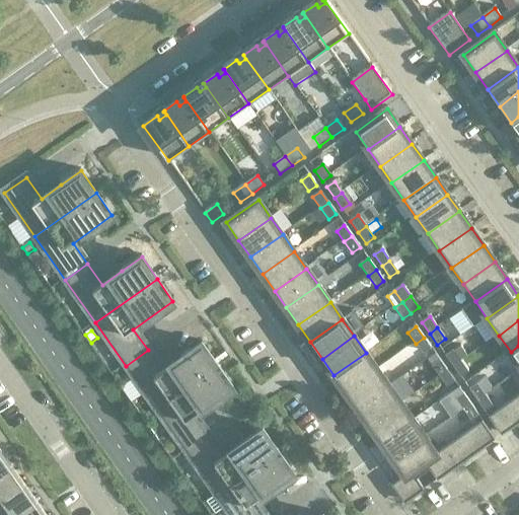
[(431,349),(424,338),(416,344),(424,355),(431,349)]
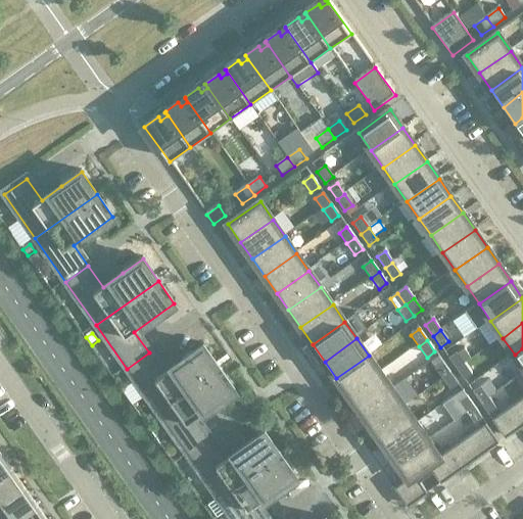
[(203,345),(184,360),(164,374),(149,352),(127,369),(157,412),(220,368),(203,345)]
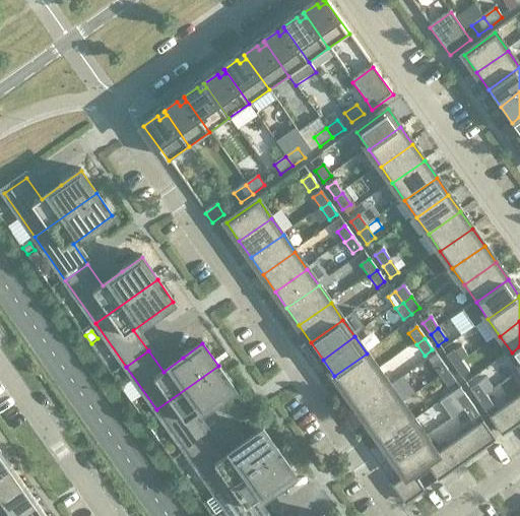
[(454,351),(446,357),(454,368),(462,363),(454,351)]
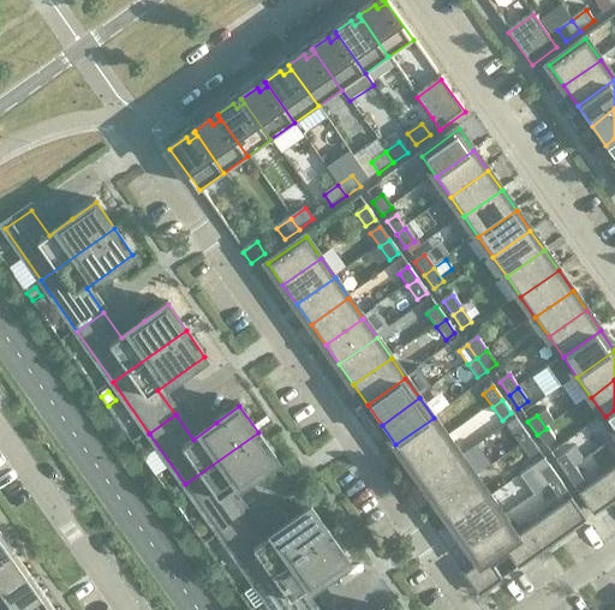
[(448,438),(434,418),(395,444),(410,465),(448,438)]
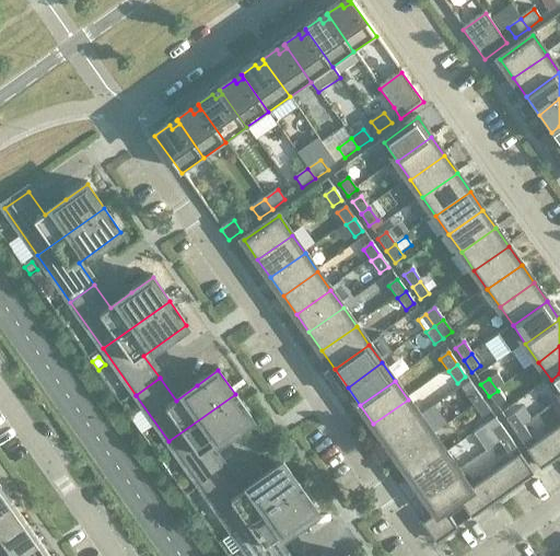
[(482,402),(475,390),(466,395),(474,407),(482,402)]
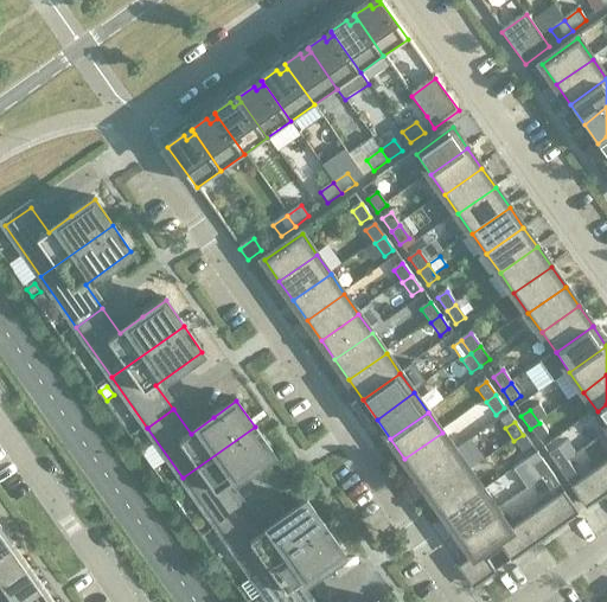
[(549,436),(540,423),(530,429),(540,442),(549,436)]
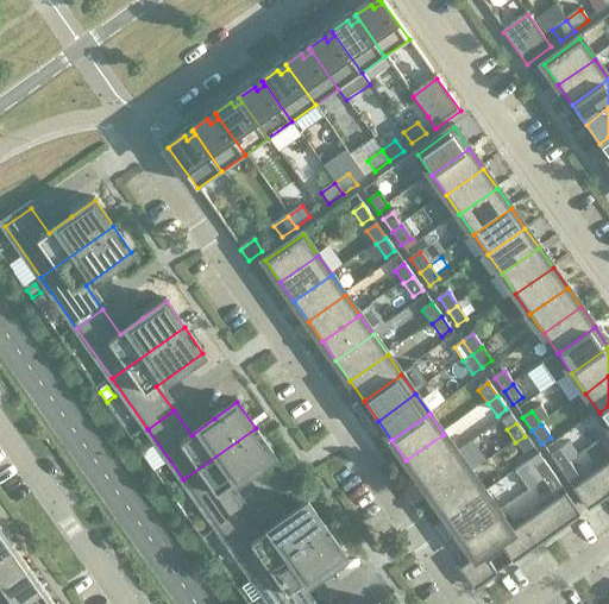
[(274,454),(256,428),(183,479),(219,530),(245,511),(227,488),(274,454)]
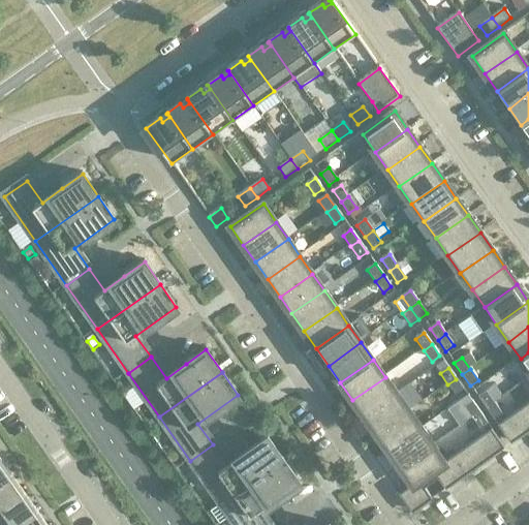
[(397,394),(385,377),(352,400),(365,418),(397,394)]
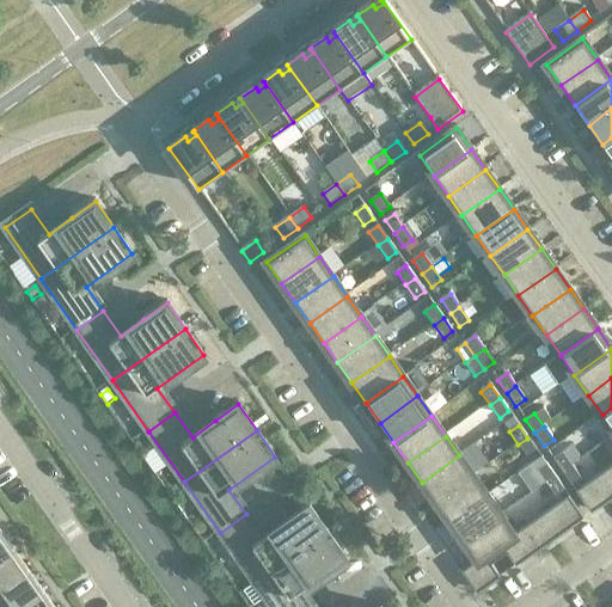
[(537,451),(527,439),(518,445),(527,458),(537,451)]
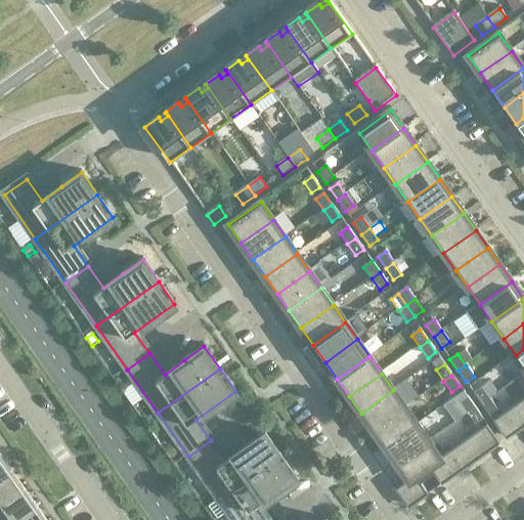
[(482,388),(474,394),(482,405),(489,399),(482,388)]
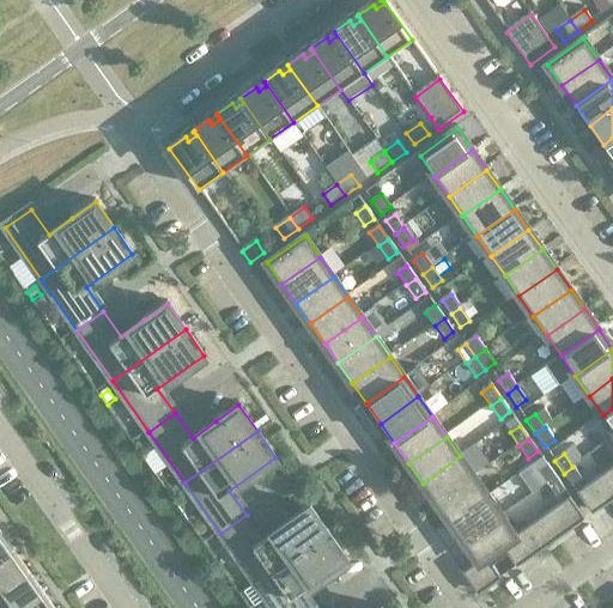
[(474,476),(460,456),(423,484),(437,503),(474,476)]
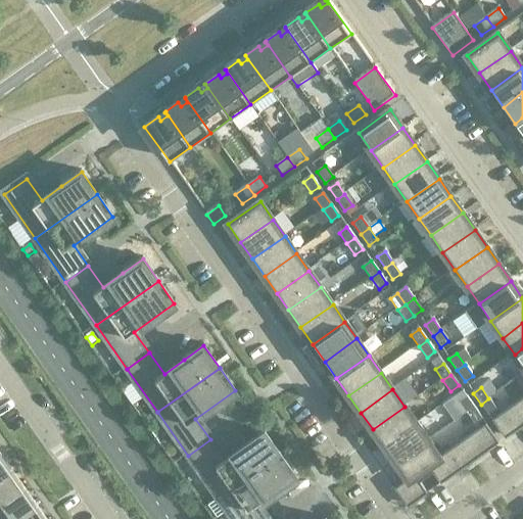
[(475,409),(467,397),(459,403),(467,414),(475,409)]
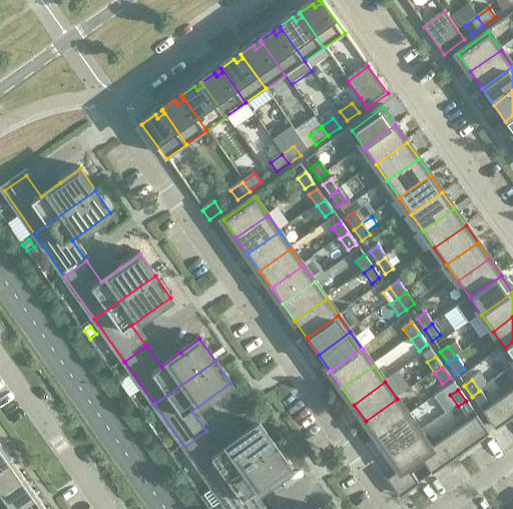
[(487,402),(479,391),(472,397),(479,408),(487,402)]
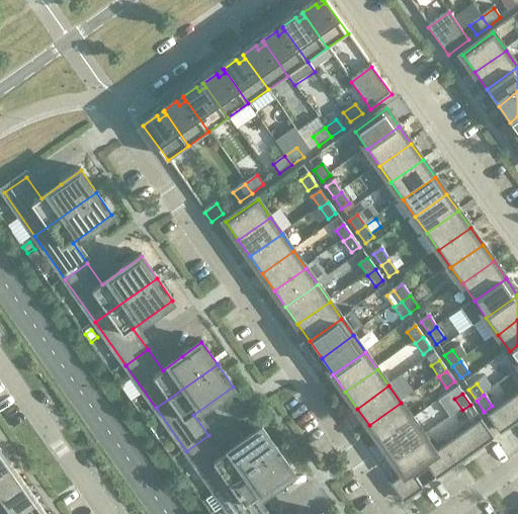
[(517,395),(488,416),(501,435),(517,422),(517,395)]
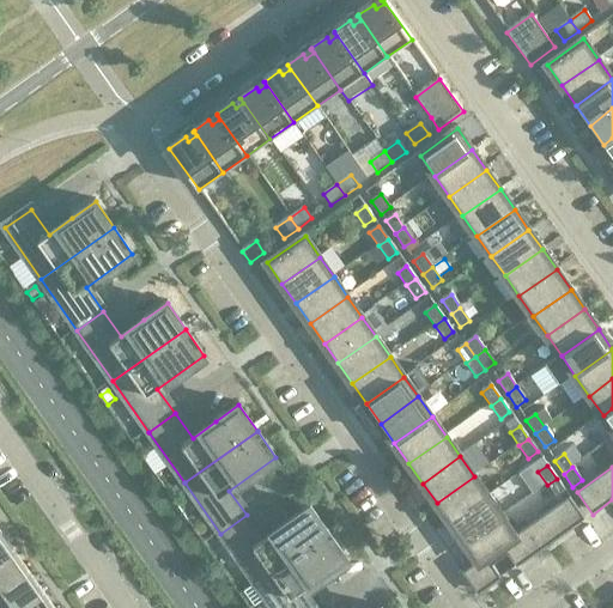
[(489,497),(474,476),(437,503),(450,523),(489,497)]
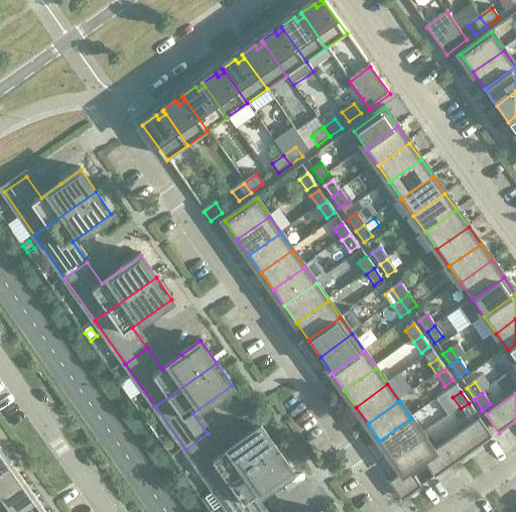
[(476,414),(469,403),(461,408),(469,419),(476,414)]
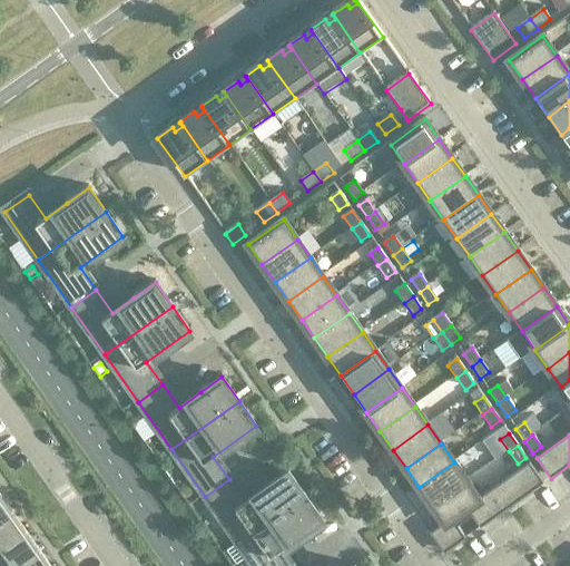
[(468,480),(454,462),(419,487),(432,506),(468,480)]
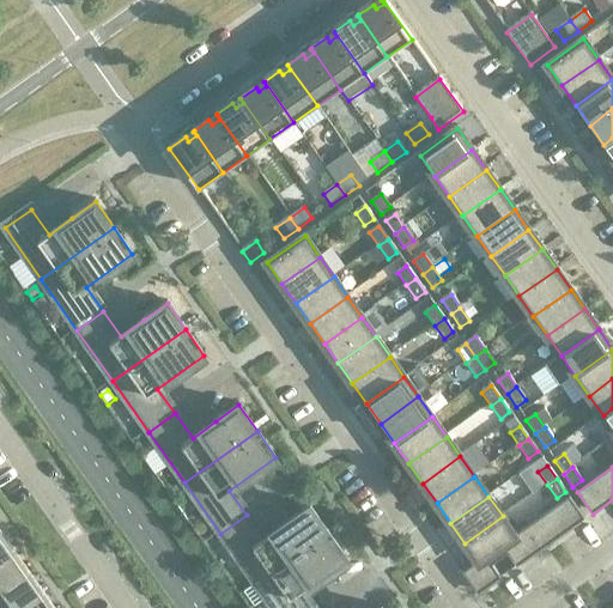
[(586,520),(570,498),(515,536),(515,537),(479,563),(478,563),(462,573),(478,595),(501,578),(492,566),(508,554),(517,567),(586,520)]
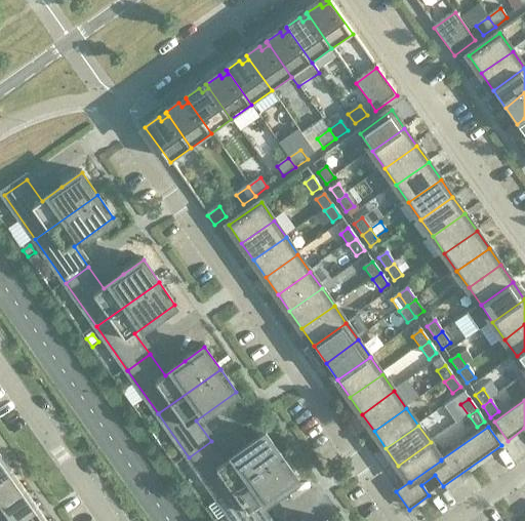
[(266,434),(245,448),(226,463),(211,441),(189,457),(219,501),(282,456),(266,434)]
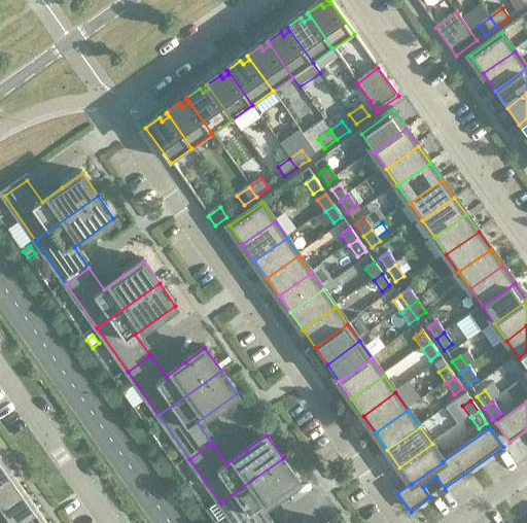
[(432,445),(432,444),(399,467),(411,484),(412,484),(443,462),(443,461),(431,446),(432,445)]
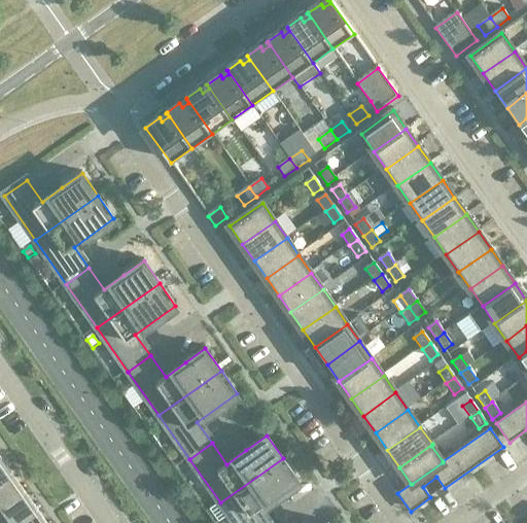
[(299,481),(283,458),(220,502),(234,522),(268,522),(258,510),(299,481)]
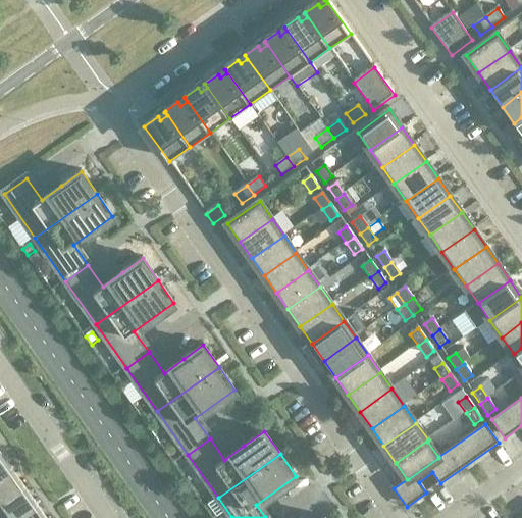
[(0,503),(19,488),(7,471),(0,475),(0,503)]
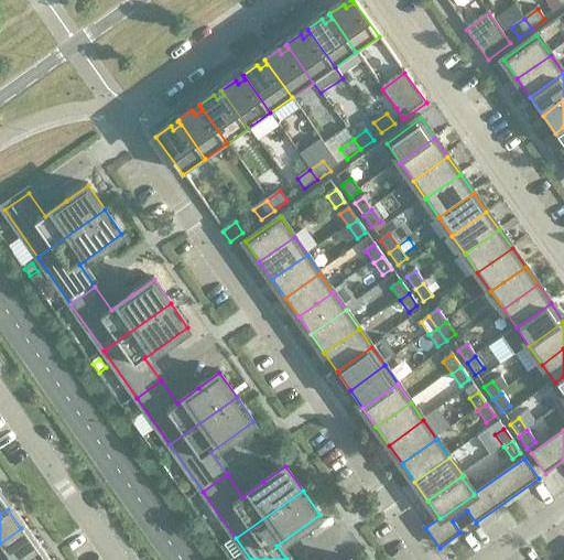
[(18,559),(35,548),(21,528),(0,544),(0,559),(18,559)]
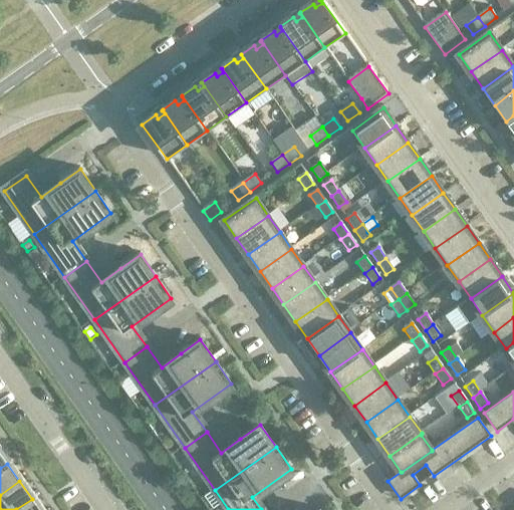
[(39,509),(32,499),(16,509),(39,509)]
